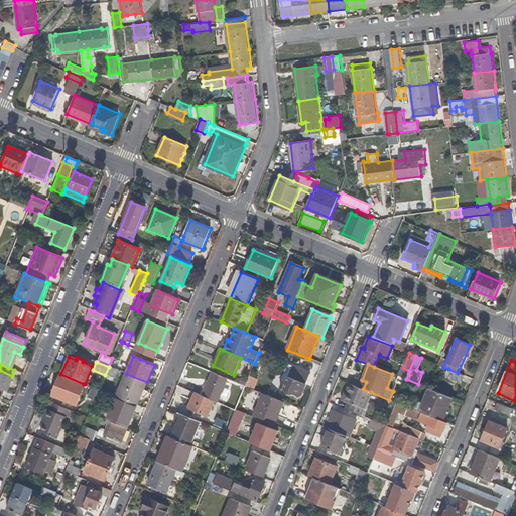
[(310,374),(289,365),(279,389),(285,391),(285,392),(287,394),(290,396),(293,394),(299,397),(302,396),(307,385),(305,384),(310,374)]
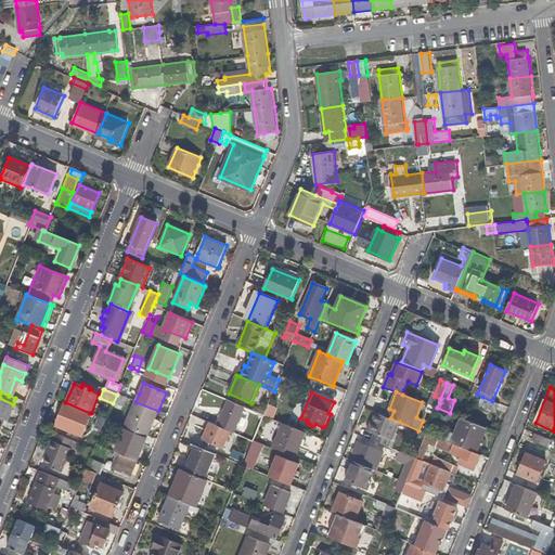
[(130,399),(117,395),(114,403),(124,408),(126,401),(128,402),(130,399)]
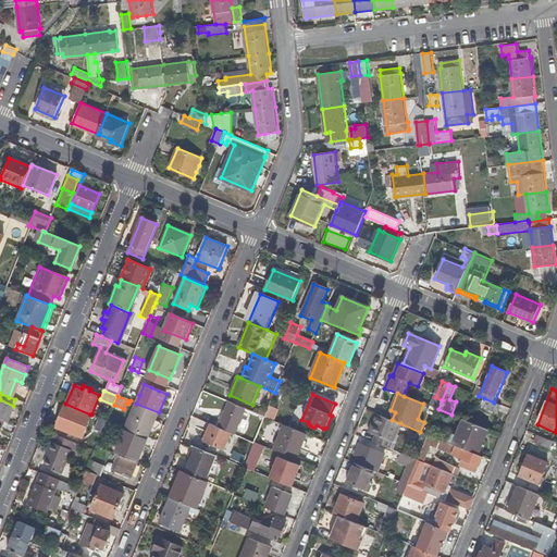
[(494,403),(484,398),(480,407),(498,415),(502,406),(494,403)]
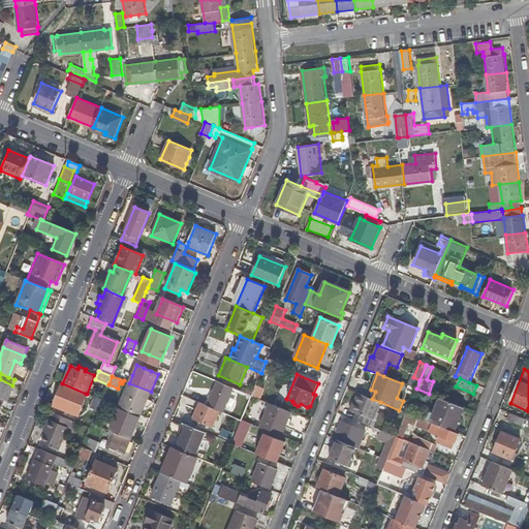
[(0,379),(0,398),(2,399),(5,401),(8,402),(14,385),(12,385),(0,379)]
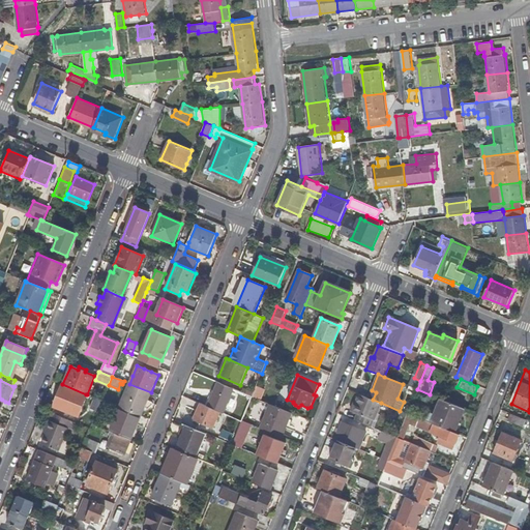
[(62,384),(53,407),(65,413),(66,412),(69,404),(67,403),(69,398),(77,401),(83,404),(86,394),(62,384)]
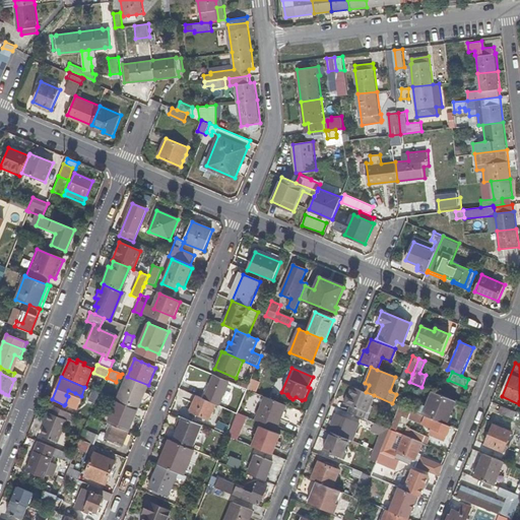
[(148,385),(127,377),(117,400),(138,408),(148,385)]
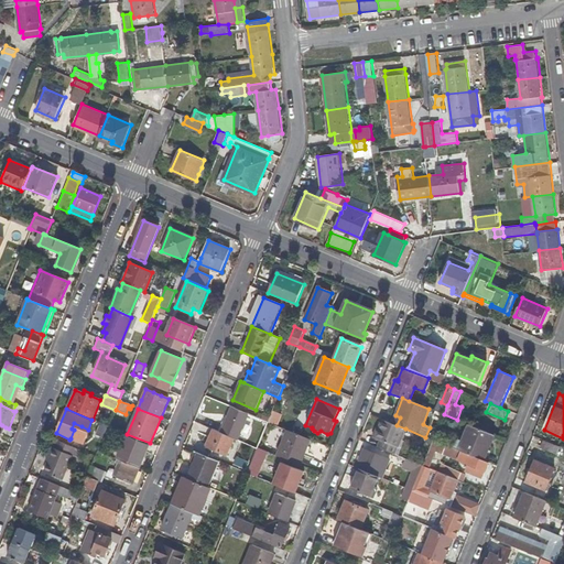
[(249,414),(232,409),(221,433),(235,438),(238,440),(249,414)]
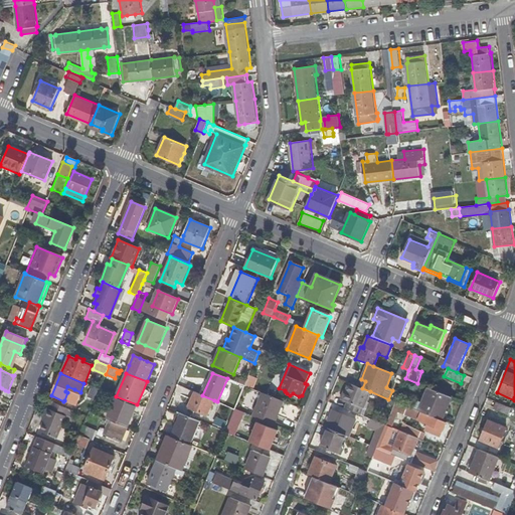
[(256,378),(249,375),(245,386),(251,389),(256,378)]
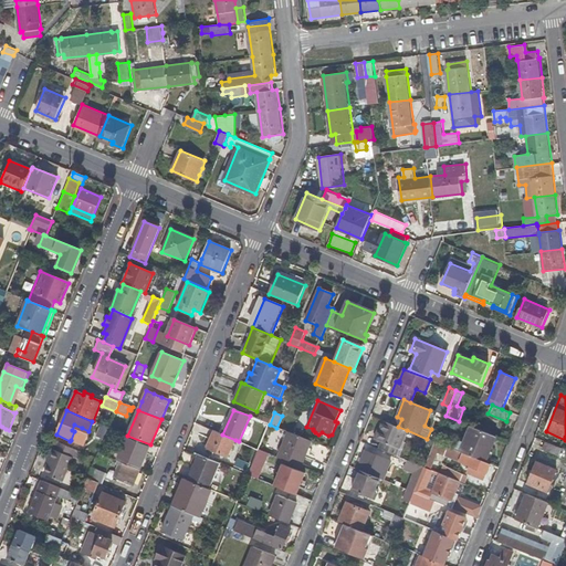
[(446,416),(437,412),(433,420),(442,425),(446,416)]
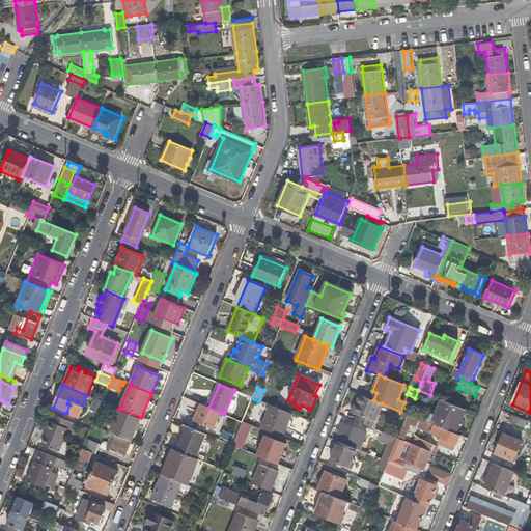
[(368,399),(358,395),(351,413),(357,415),(355,421),(371,428),(374,422),(382,403),(373,400),(368,399)]
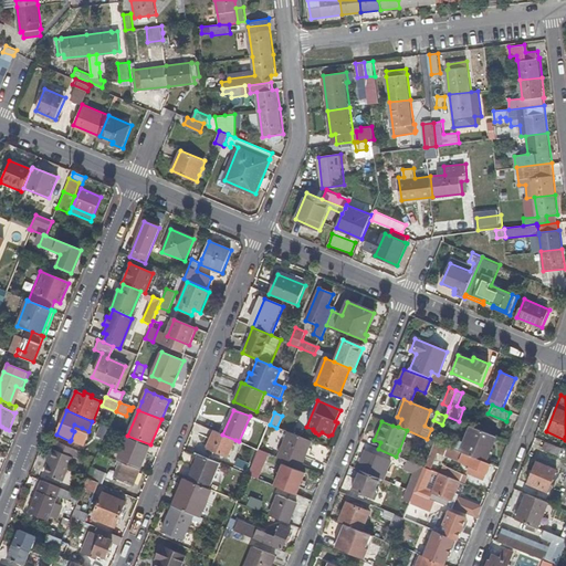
[(306,427),(299,423),(293,435),(308,440),(313,429),(306,427)]
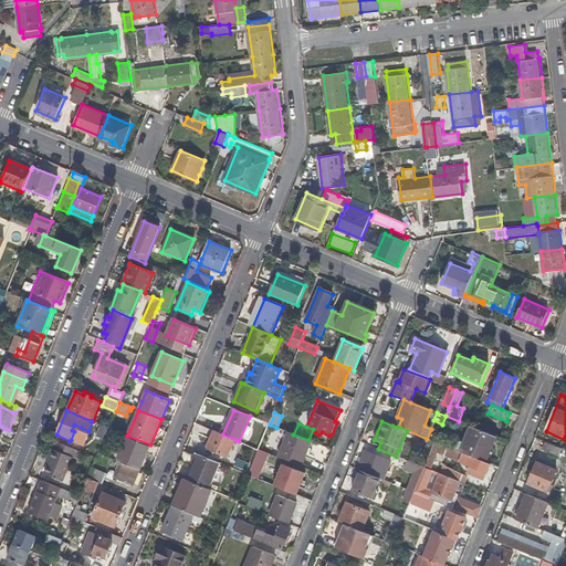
[(95,436),(102,439),(106,428),(98,426),(95,436)]
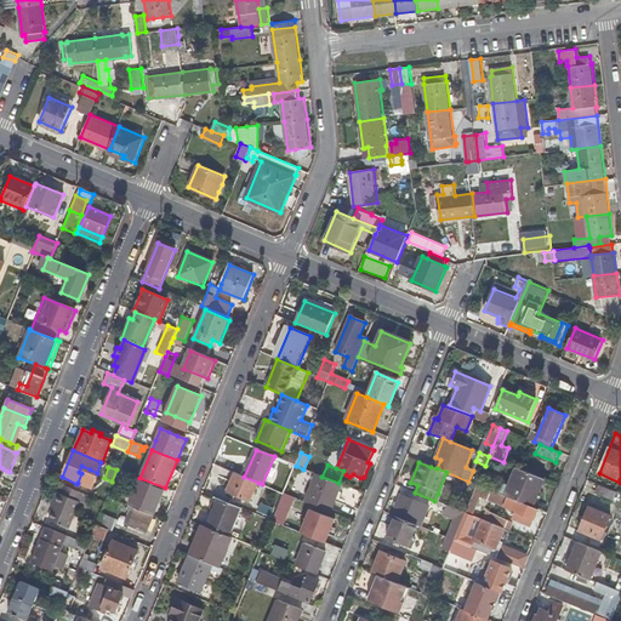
[(510,484),(501,480),(496,493),(508,497),(534,507),(545,479),(516,467),(510,484)]
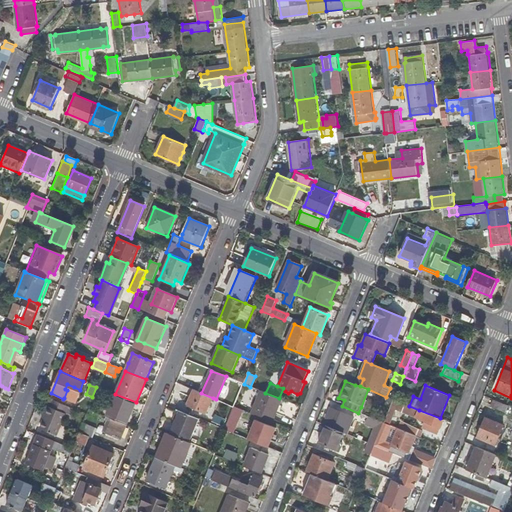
[(71,392),(67,390),(64,398),(69,400),(72,393),(71,392)]
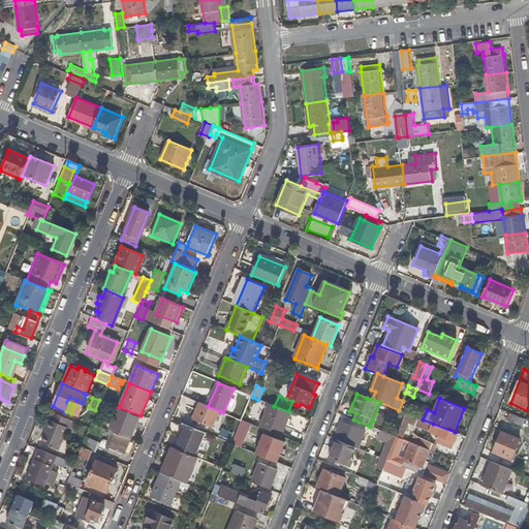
[(208,406),(200,403),(193,418),(203,424),(213,428),(220,411),(208,406)]
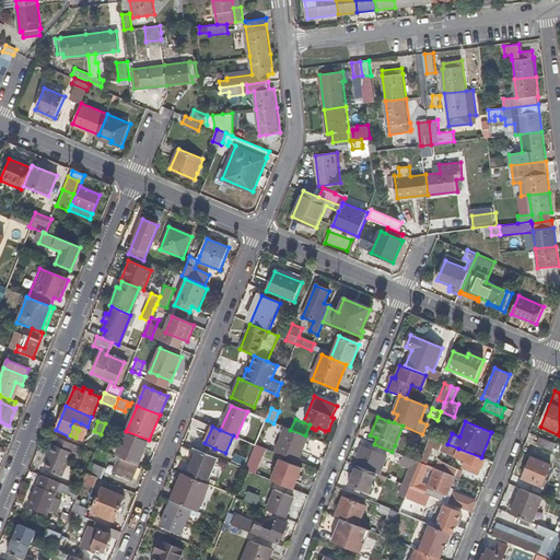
[(290,430),(286,428),(275,453),(299,463),(308,438),(305,435),(290,430)]
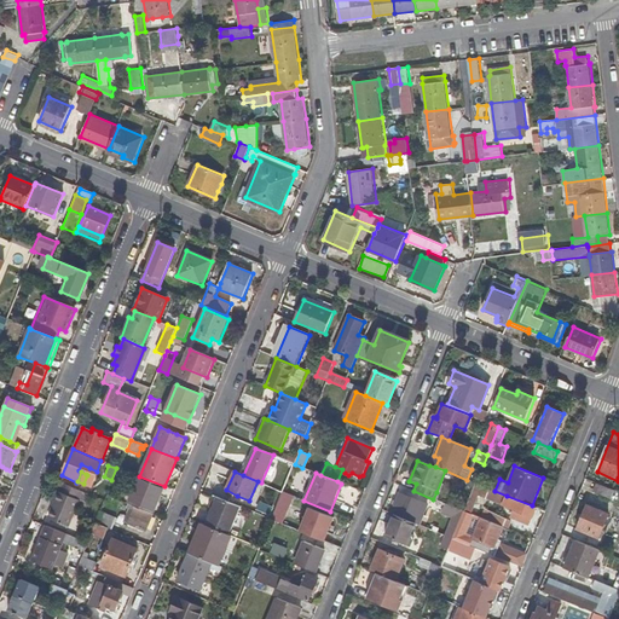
[(51,502),(55,502),(51,508),(47,518),(69,527),(80,501),(87,504),(91,496),(63,484),(59,492),(56,491),(51,502)]
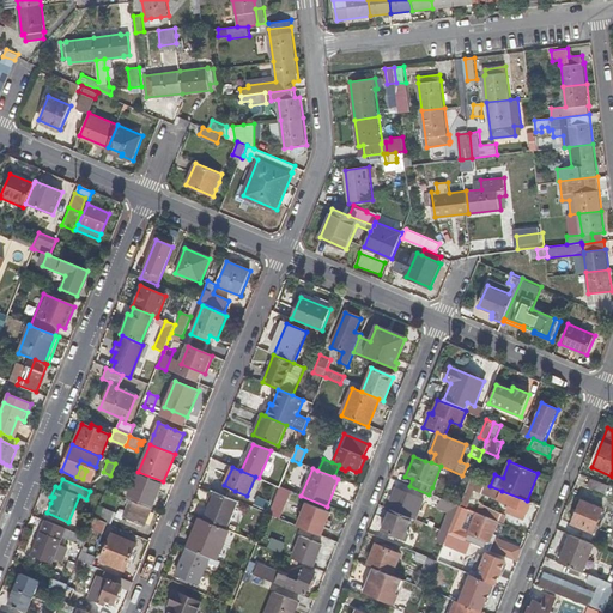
[(592,479),(588,487),(606,496),(610,486),(608,486),(592,479)]
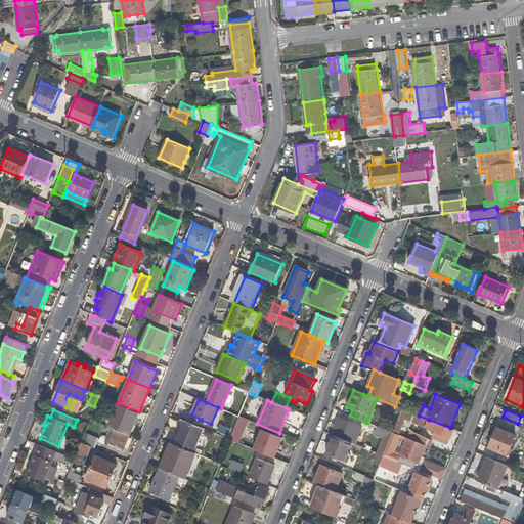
[(137,422),(115,412),(108,427),(112,428),(129,435),(132,428),(134,429),(137,422)]
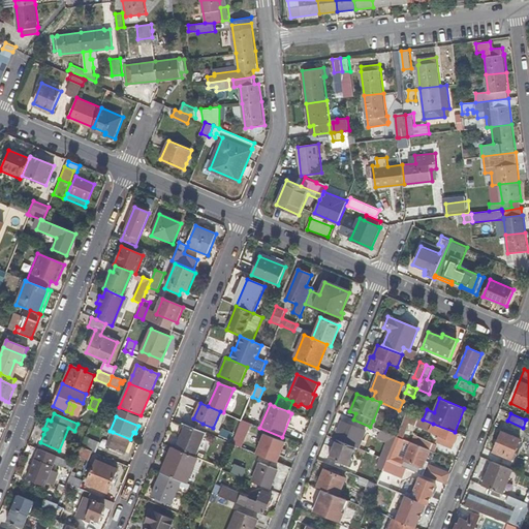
[(242,421),(237,434),(232,444),(239,447),(249,424),(242,421)]
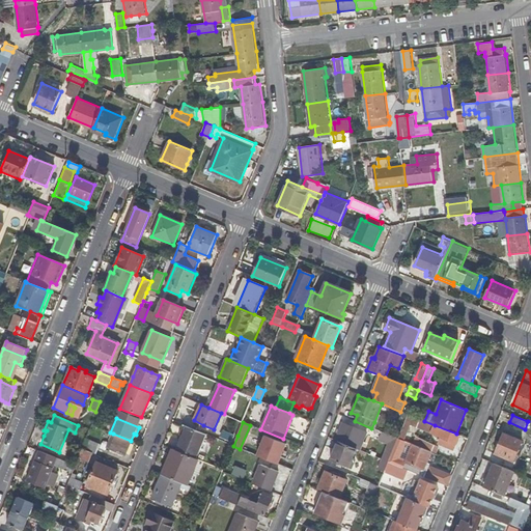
[(366,432),(343,423),(335,442),(337,442),(357,450),(359,451),(366,432)]
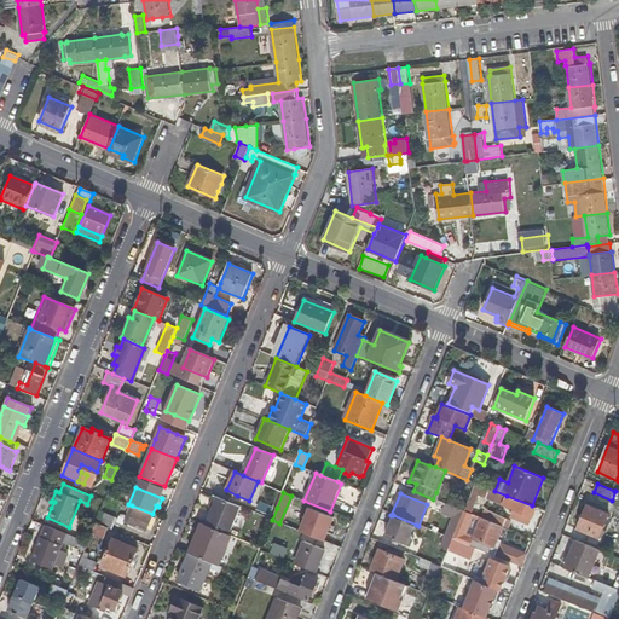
[(503,505),(514,510),(510,518),(531,525),(538,508),(532,505),(507,496),(503,505)]
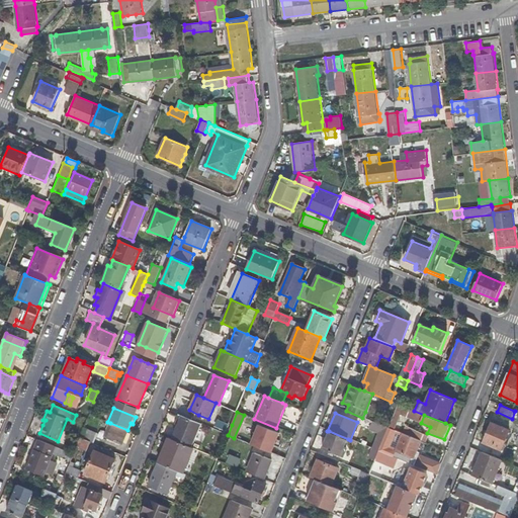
[(202,425),(181,416),(172,440),(192,448),(202,425)]
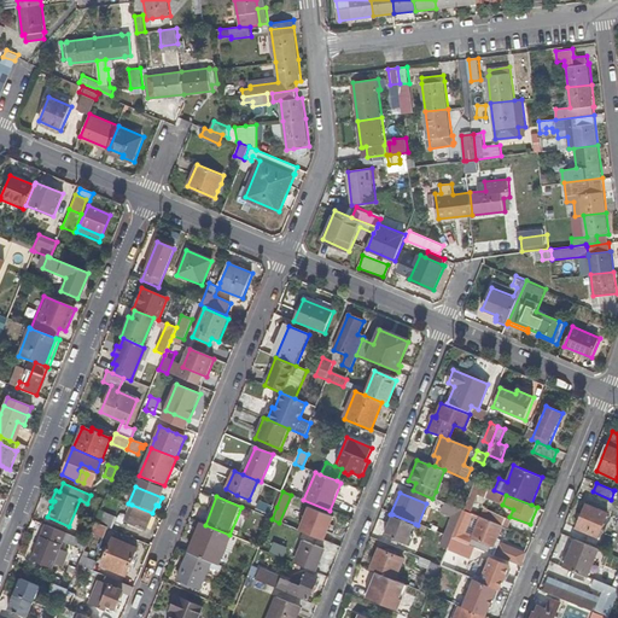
[(277,507),(260,500),(255,512),(272,519),(277,507)]
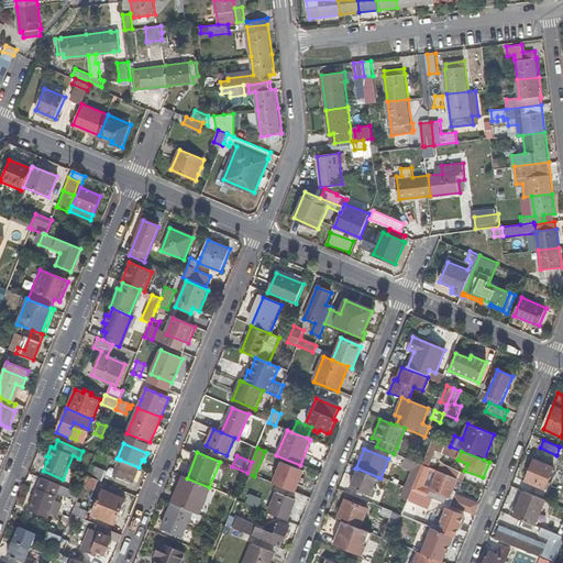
[(406,459),(401,467),(414,472),(407,489),(411,490),(422,465),(415,462),(406,459)]
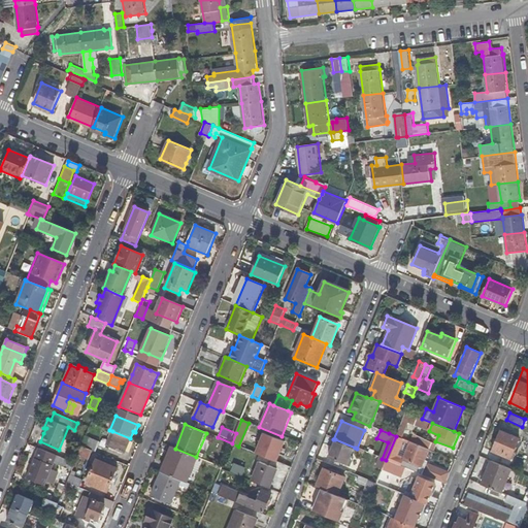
[(130,438),(112,431),(106,446),(126,454),(127,451),(131,441),(132,439),(130,438)]
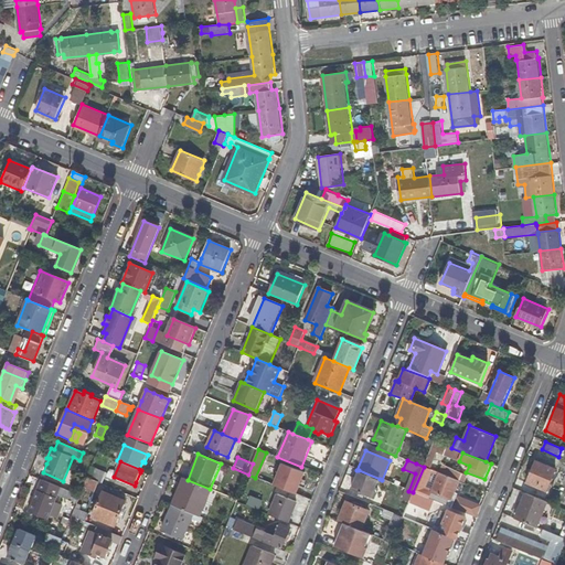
[(557,470),(537,461),(528,483),(547,491),(557,470)]
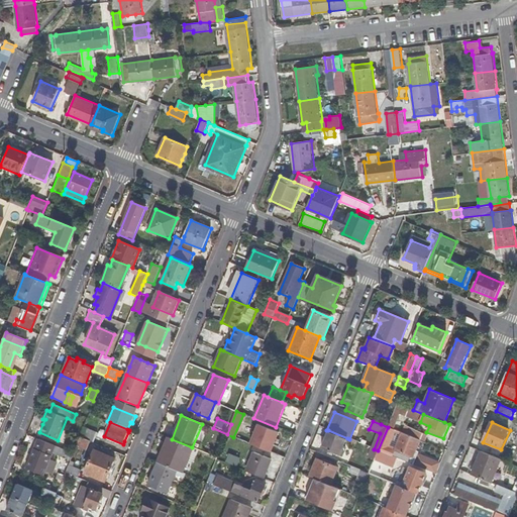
[(263,434),(255,431),(250,443),(273,452),(276,444),(278,440),(281,433),(266,426),(263,434)]
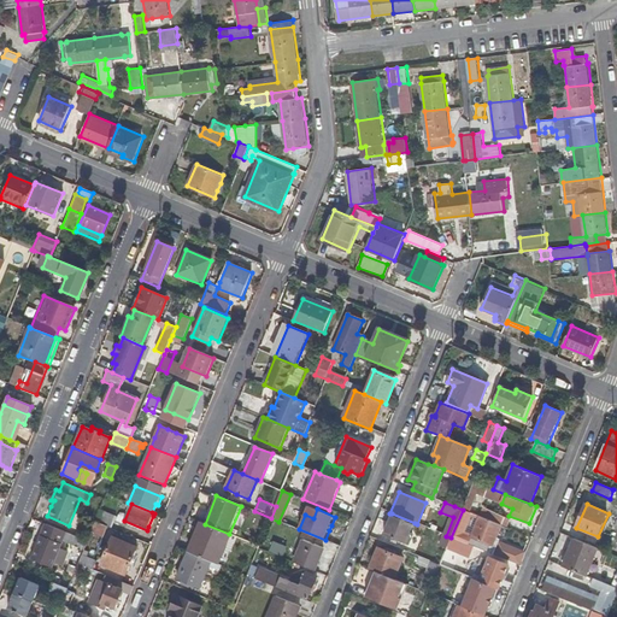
[(116,516),(100,510),(95,522),(109,527),(111,528),(116,516)]
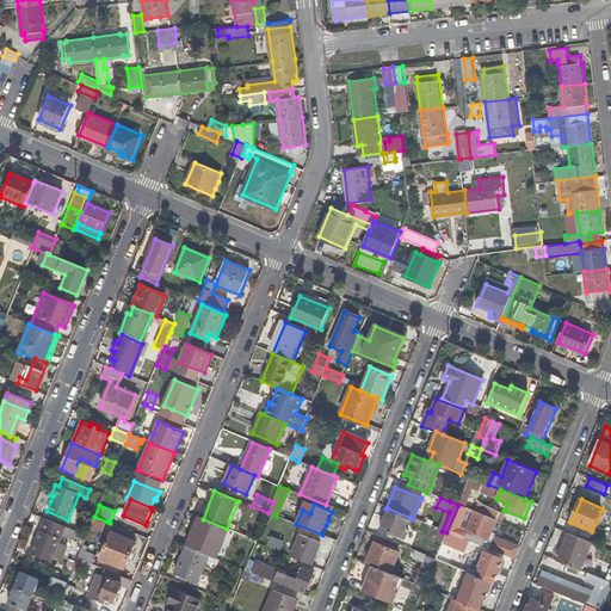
[(497,520),(475,511),(466,532),(458,530),(467,508),(458,505),(446,532),(486,549),(492,534),(497,520)]
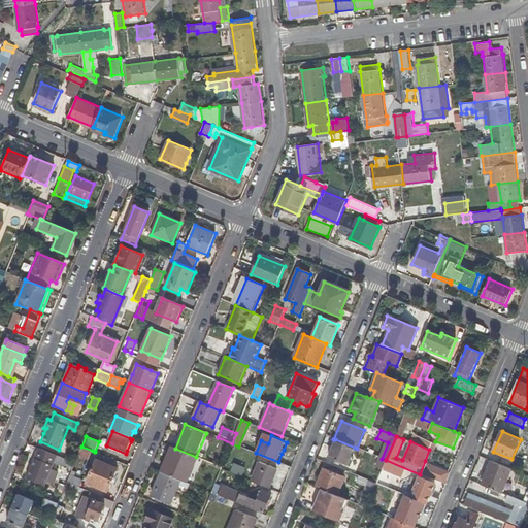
[(355,448),(335,439),(328,458),(350,467),(354,457),(351,456),(355,448)]
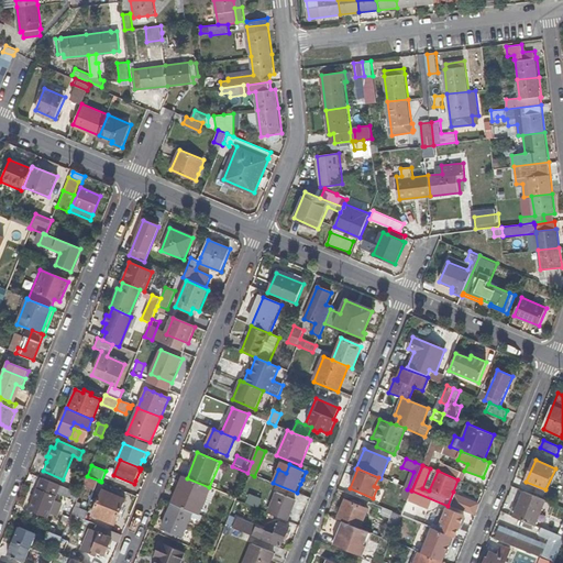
[(99,481),(87,476),(83,486),(95,492),(99,481)]
